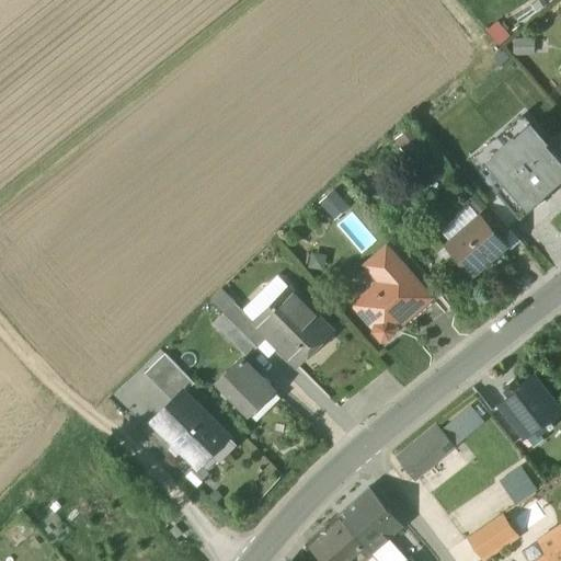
[(471,160),(480,170),(495,156),(494,153),(513,138),(514,139),(530,125),(522,115),(471,160)]
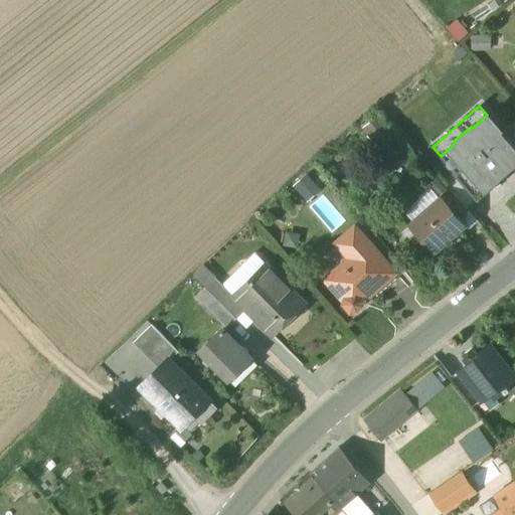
[(455,143),(441,156),(454,171),(453,173),(458,178),(477,201),(498,183),(496,180),(504,173),(506,175),(514,167),(514,143),(508,136),(502,129),(501,131),(487,115),(472,128),(471,127),(454,141),(455,143)]
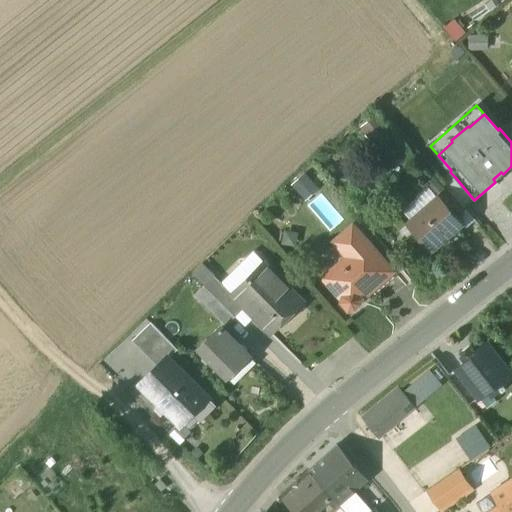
[(474,200),(455,177),(444,186),(447,190),(464,209),(474,200)]
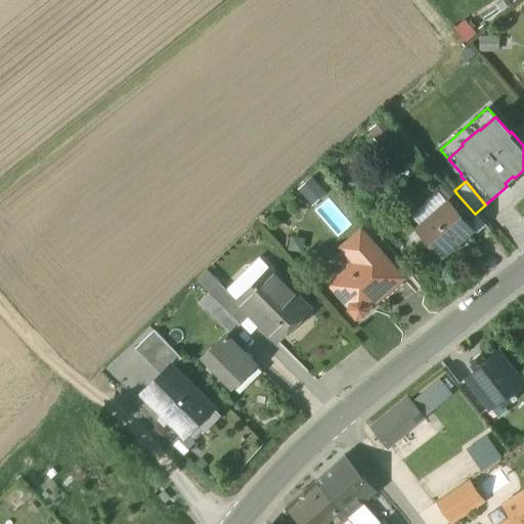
[(421,226),(448,202),(437,189),(409,214),(421,226)]
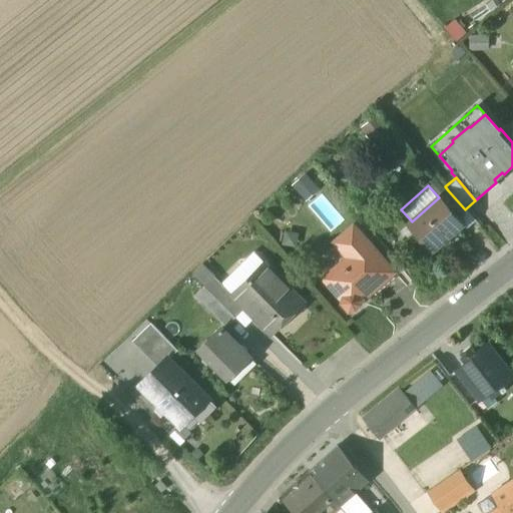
[(439,197),(457,218),(466,210),(465,209),(448,190),(439,197)]
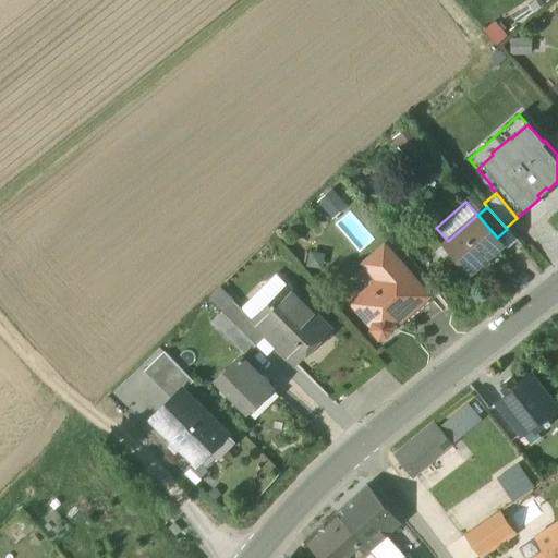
[(443,244),(470,275),(484,263),(483,262),(493,254),(493,255),(504,245),(497,238),(477,215),(448,241),(443,244)]
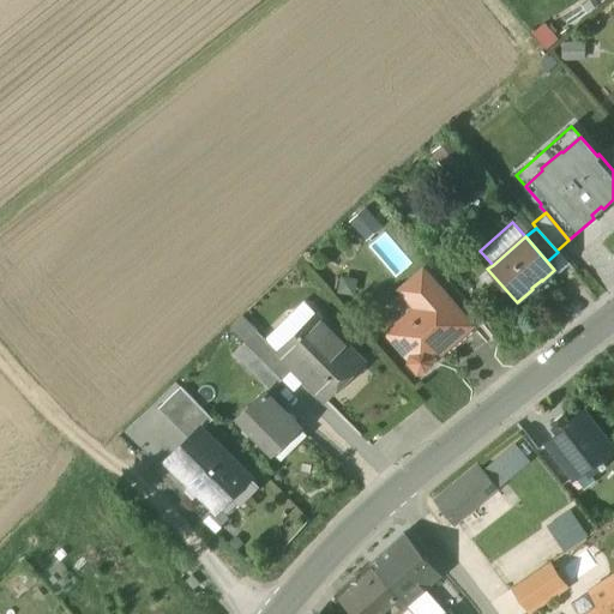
[(570,265),(558,252),(547,262),(554,270),(559,275),(570,265)]
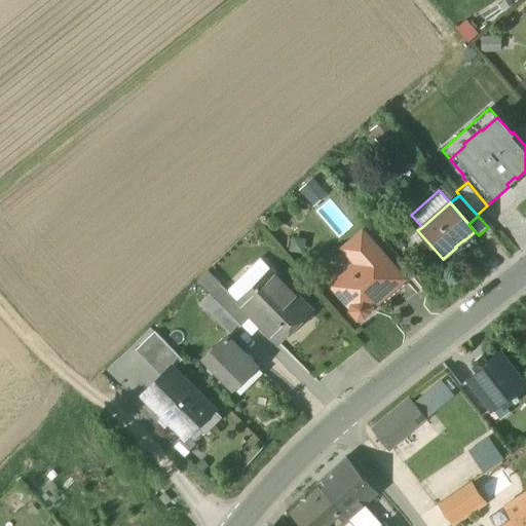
[(349,310),(358,321),(364,318),(371,312),(373,304),(403,279),(362,232),(344,249),(358,264),(333,286),(350,306),(349,310)]
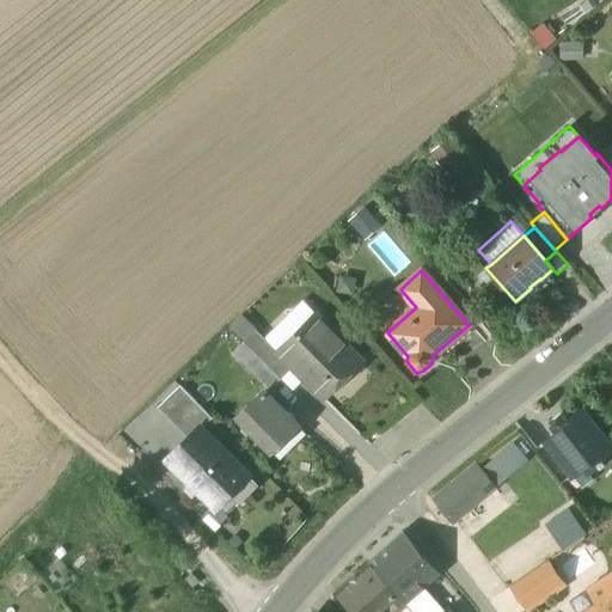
[(291,367),(323,399),(362,360),(314,312),(276,350),(276,352),(291,367)]
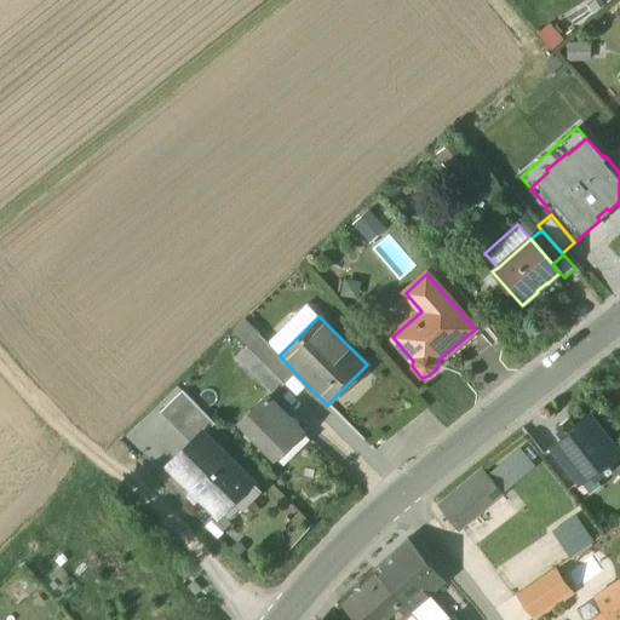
[(233,331),(245,344),(257,332),(245,319),(233,331)]
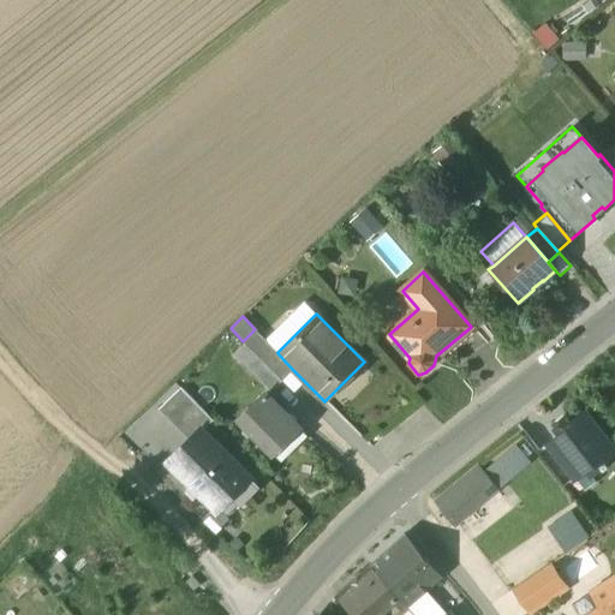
[(243,341),(260,357),(281,380),(292,369),(278,353),(278,352),(255,329),(243,341)]
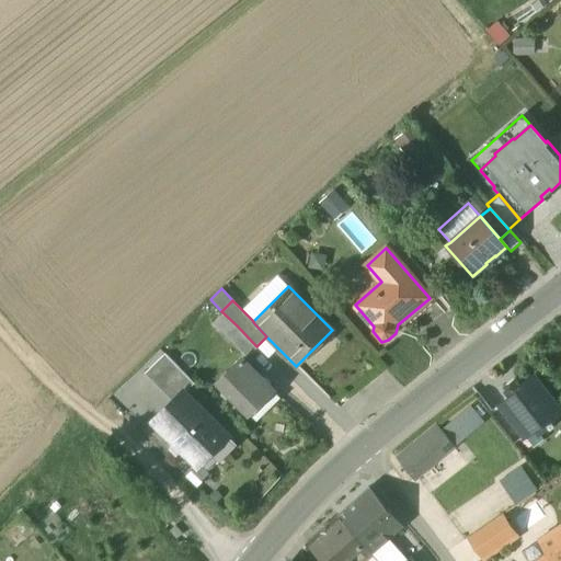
[(237,325),(221,311),(213,320),(227,335),(237,325)]
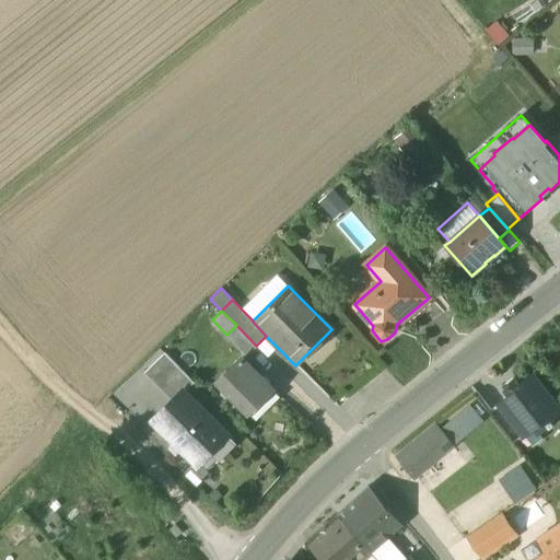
[(246,354),(256,346),(236,325),(226,335),(246,354)]
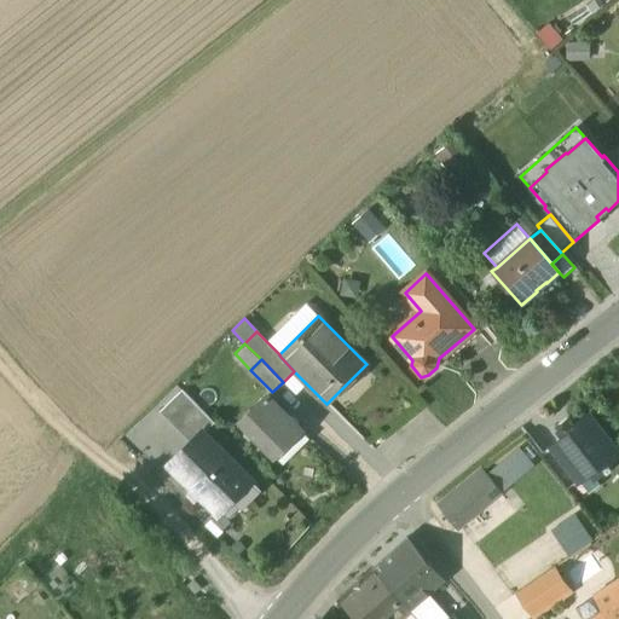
[(158,412),(169,423),(192,400),(181,389),(158,412)]
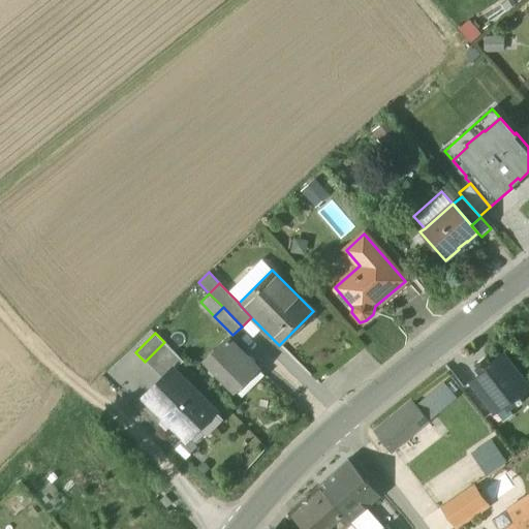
[(206,361),(234,390),(257,366),(227,336),(224,340),(225,341),(206,361)]
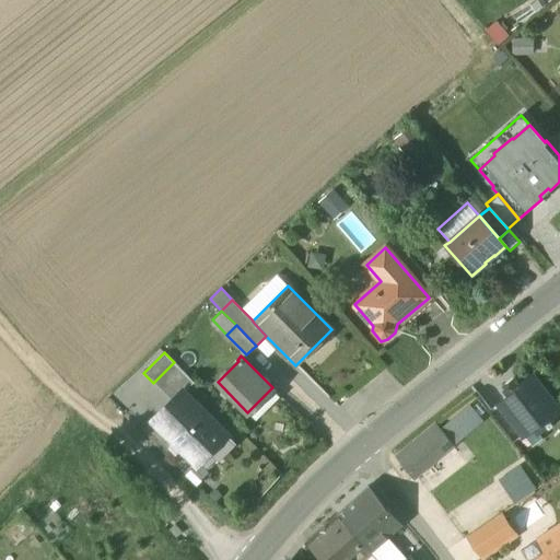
[(153,383),(172,403),(182,392),(183,393),(194,382),(174,362),(153,383)]
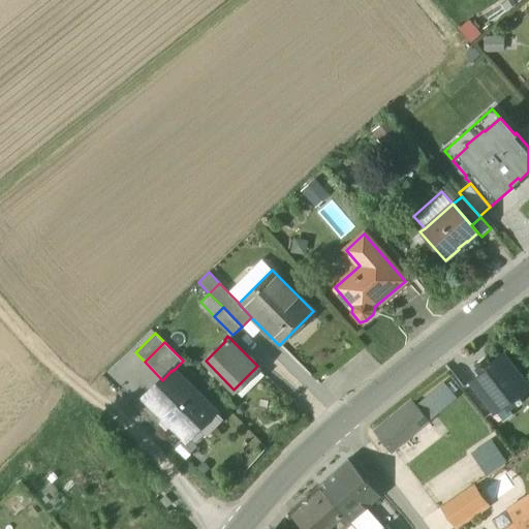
[(504,405),(508,409),(518,402),(519,405),(524,401),(522,399),(528,393),(528,389),(503,355),(490,366),(488,364),(477,371),(480,376),(478,377),(488,389),(491,386),(504,405)]
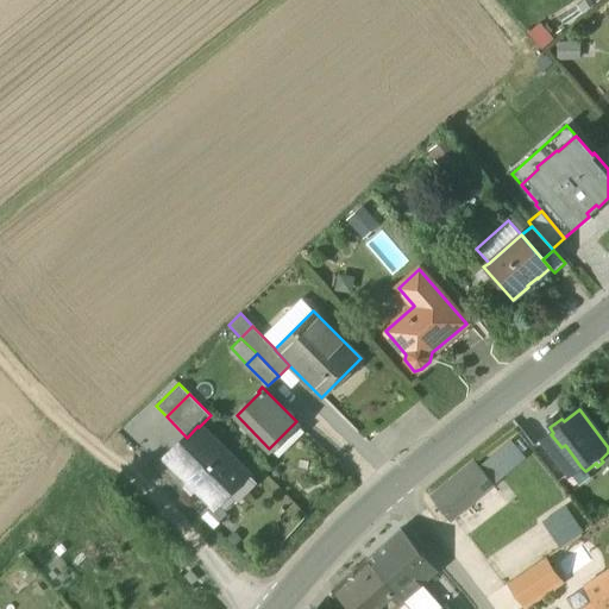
[(550,427),(562,419),(558,415),(546,424),(550,427)]
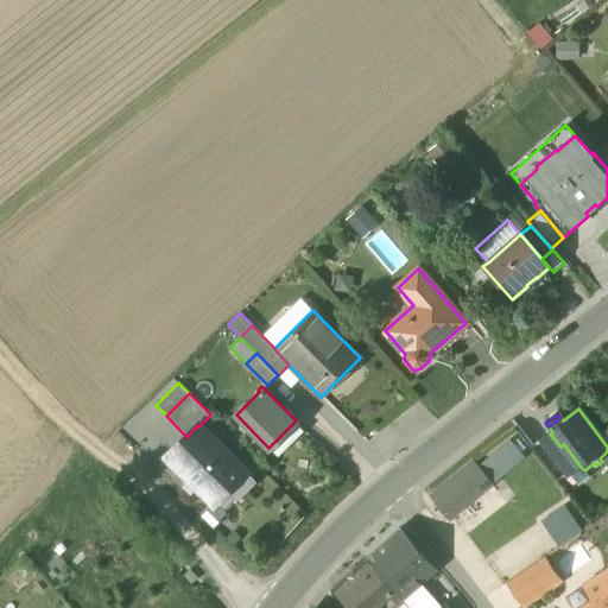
[(210,506),(225,491),(244,473),(198,426),(197,425),(187,437),(164,458),(210,506)]
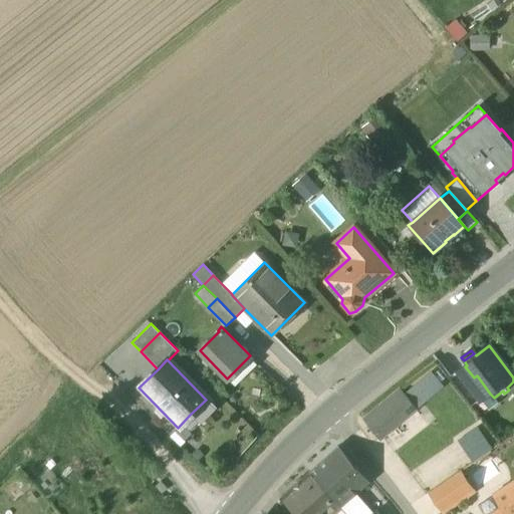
[(465,366),(458,372),(481,401),(490,394),(477,375),(474,377),(465,366)]
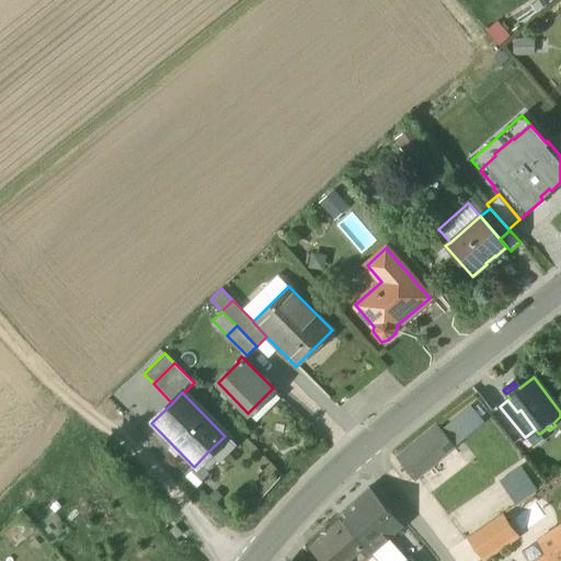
[(469,405),(438,431),(454,448),(467,436),(464,431),(479,418),(469,405)]
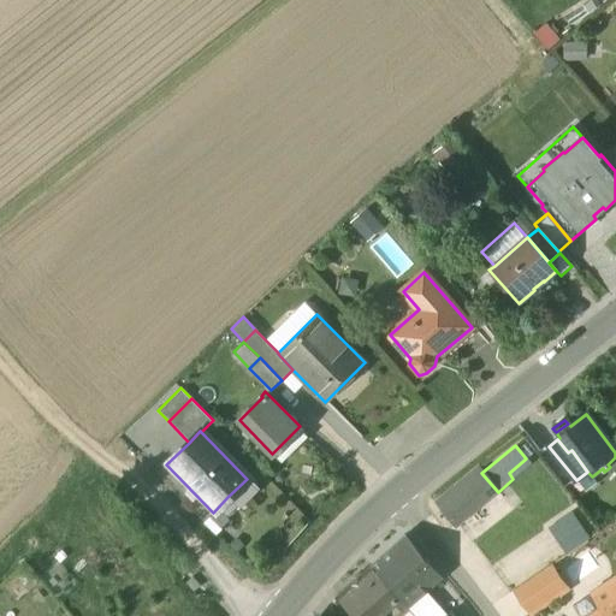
[(566,490),(576,480),(549,446),(538,455),(566,490)]
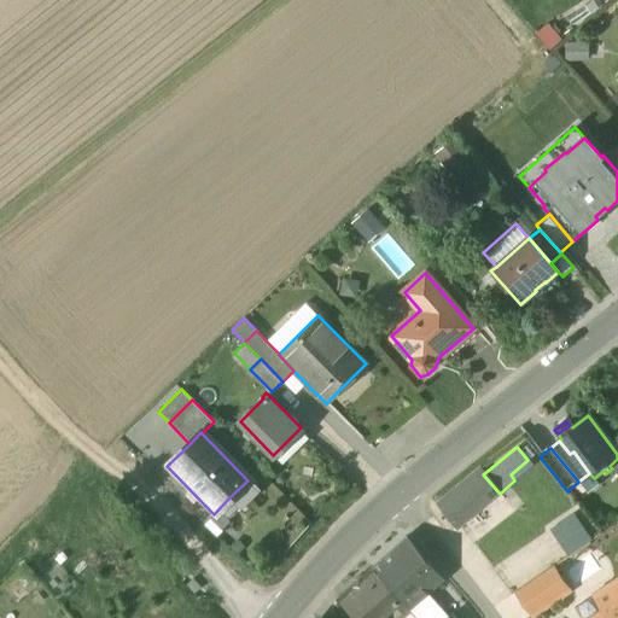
[(437,507),(456,530),(500,494),(483,474),(481,471),(437,507)]
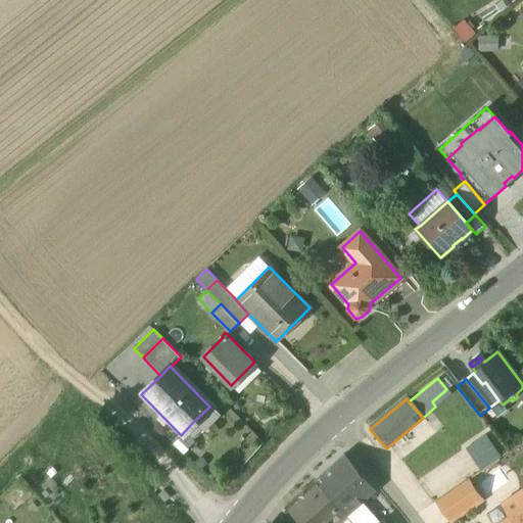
[(218,414),(209,407),(193,422),(194,424),(204,426),(218,414)]
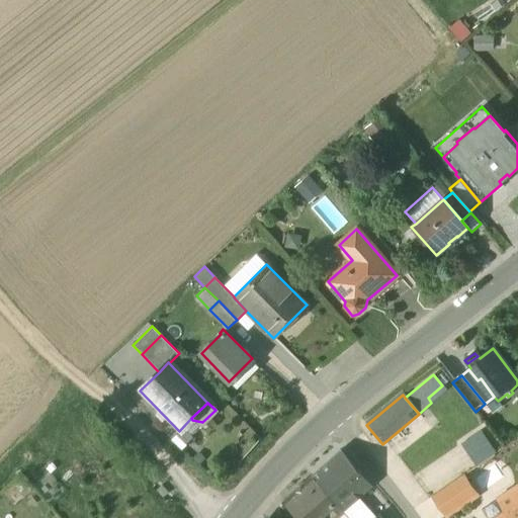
[(462,445),(469,455),(486,444),(479,433),(462,445)]
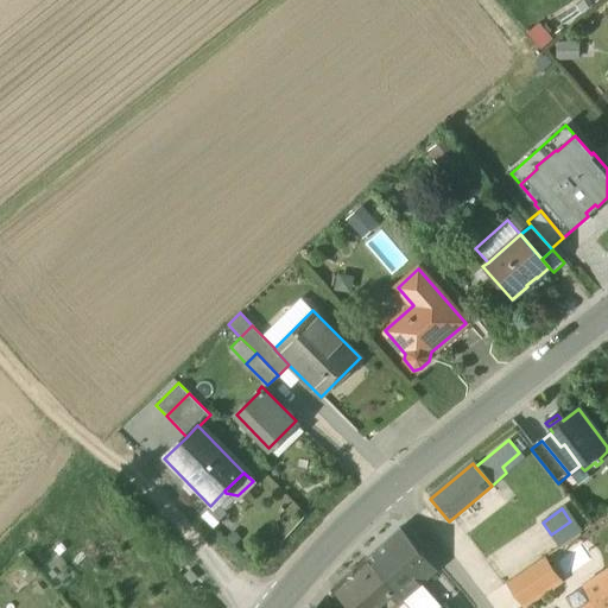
[(578,533),(570,521),(551,534),(559,548),(578,533)]
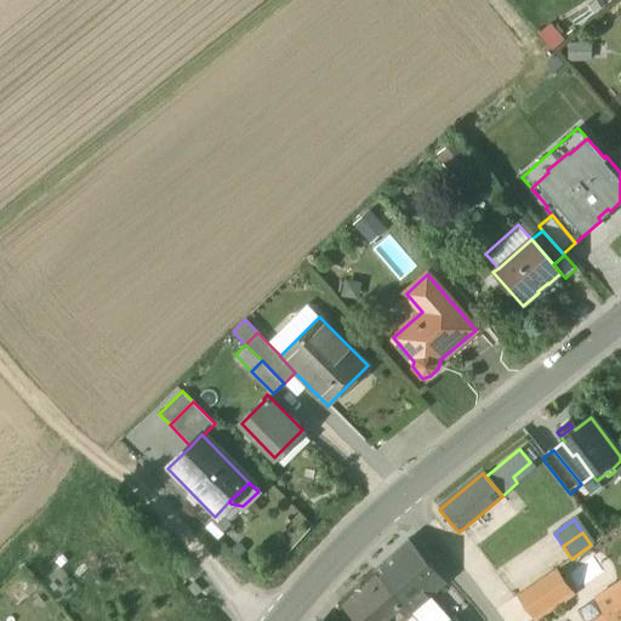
[(408,543),(374,573),(412,614),(429,598),(444,585),(408,543)]
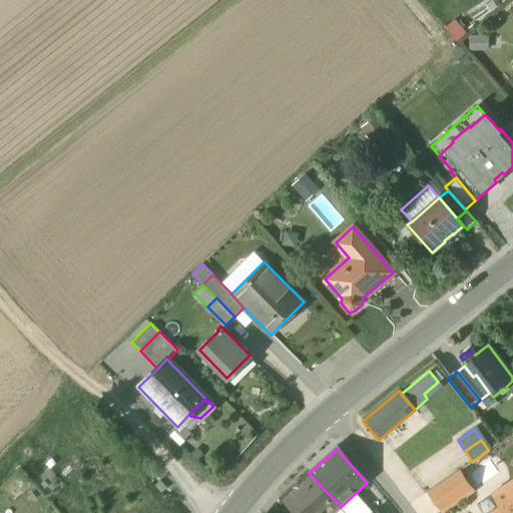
[(427,493),(441,512),(442,512),(471,493),(457,472),(427,493)]
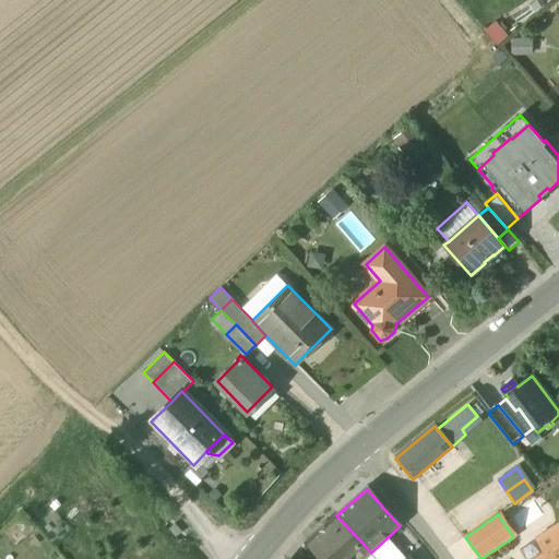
[(364,558),(371,552),(336,515),(306,543),(320,558),(364,558)]
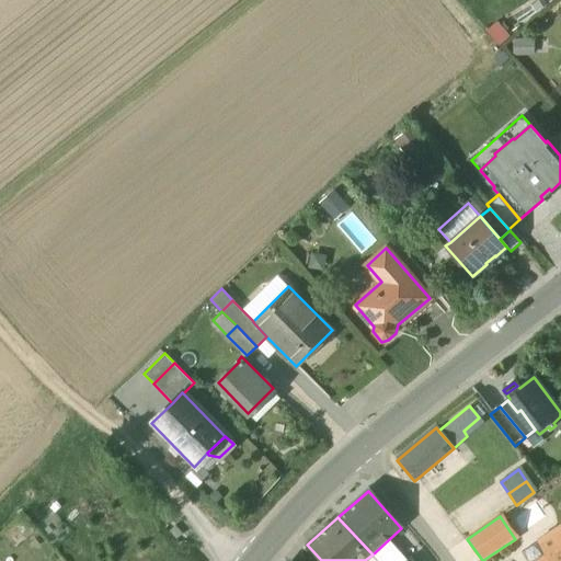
[(551,560),(560,560),(560,528),(540,542),(549,556),(551,560)]
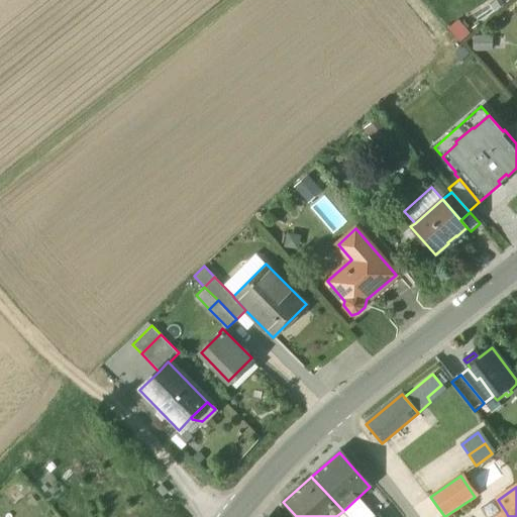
[(374,516),(357,498),(343,511),(348,516),(374,516)]
